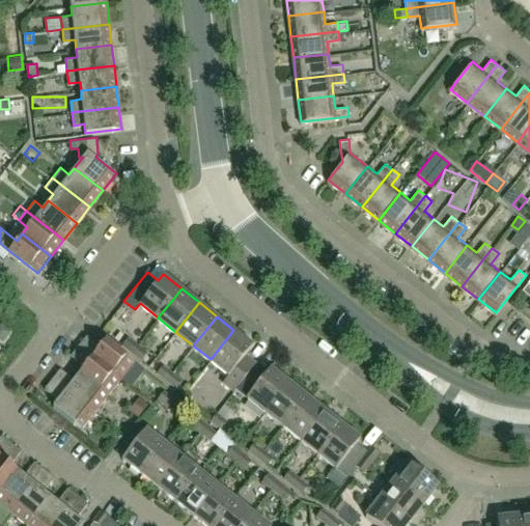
[(1,321),(0,321),(0,337),(2,340),(11,329),(1,321)]
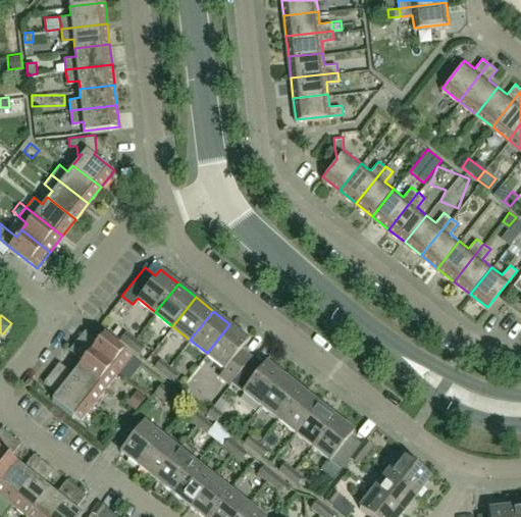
[(252,356),(241,348),(248,339),(229,324),(207,353),(224,367),(219,373),(230,382),(231,380),(252,356)]
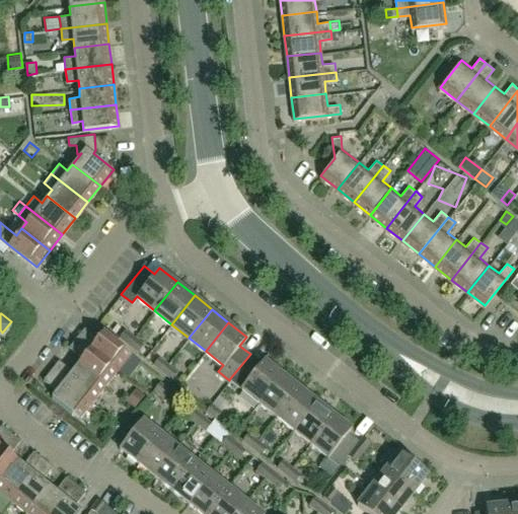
[(131,352),(104,331),(103,331),(98,337),(85,326),(77,337),(118,369),(131,352)]
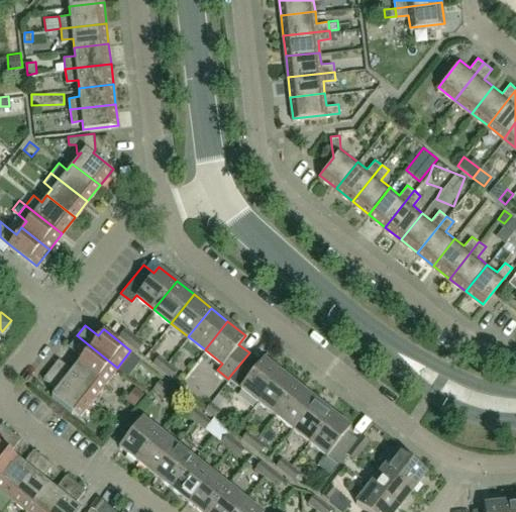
[(128,341),(134,334),(125,327),(119,334),(128,341)]
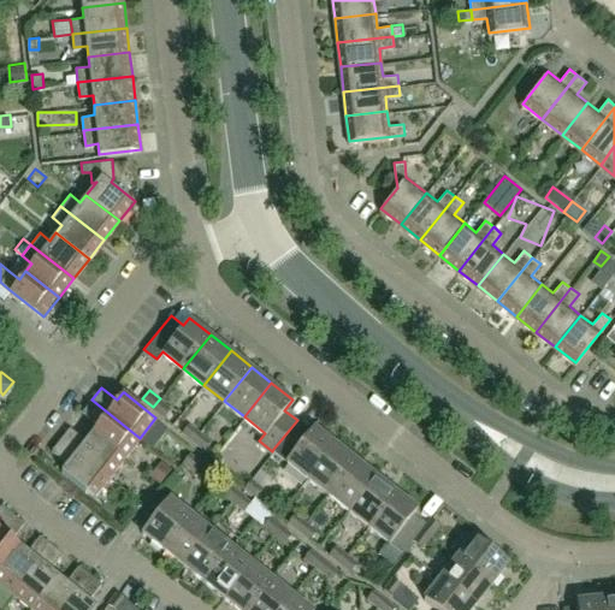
[(171,407),(160,398),(153,407),(164,415),(171,407)]
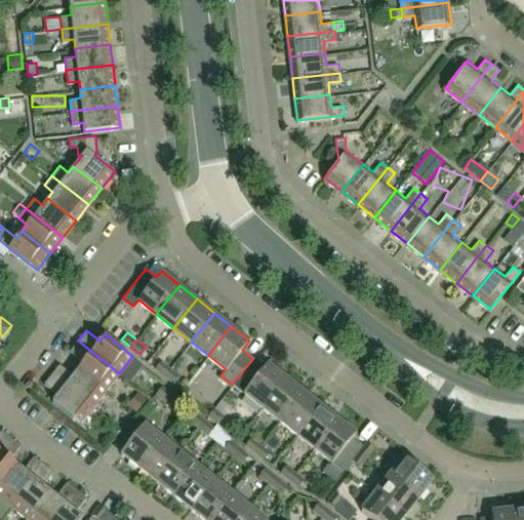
[(119,373),(78,341),(71,350),(84,360),(79,367),(107,389),(119,373)]
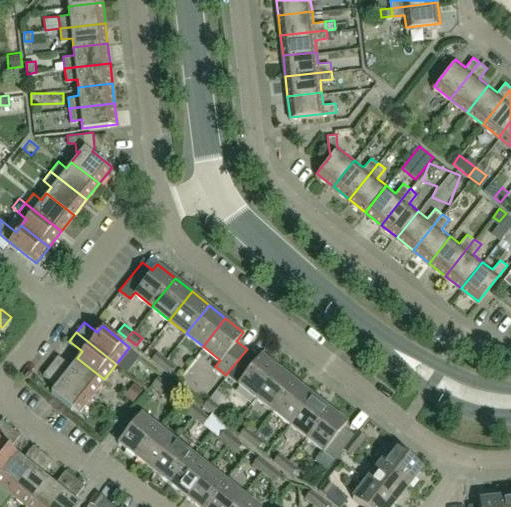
[(179,343),(168,357),(178,365),(190,351),(179,343)]
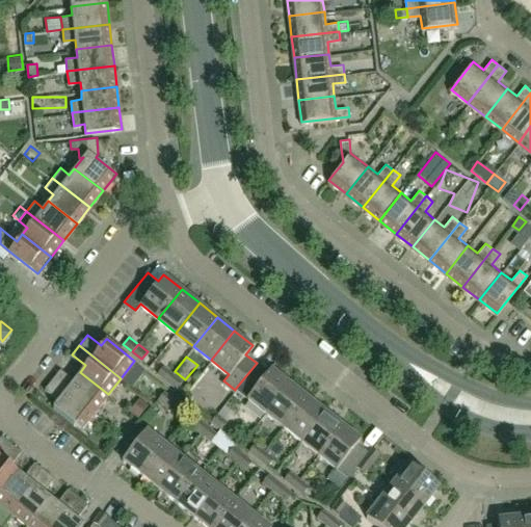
[(271,367),(267,371),(257,363),(236,388),(266,412),(289,381),(271,367)]
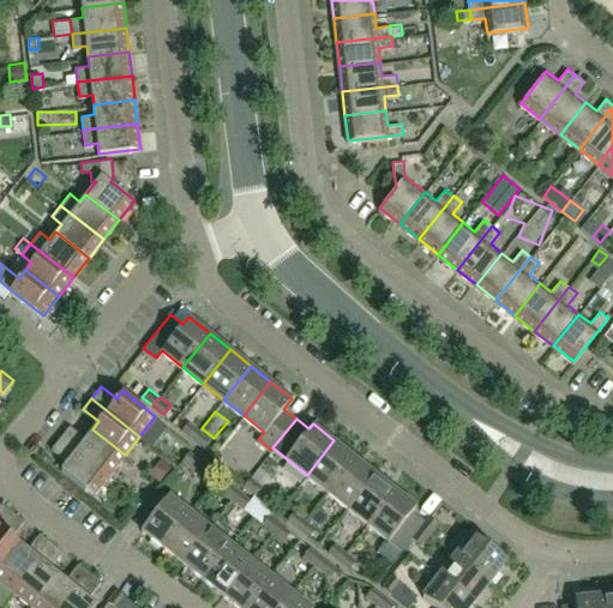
[(199,429),(188,421),(182,429),(193,438),(199,429)]
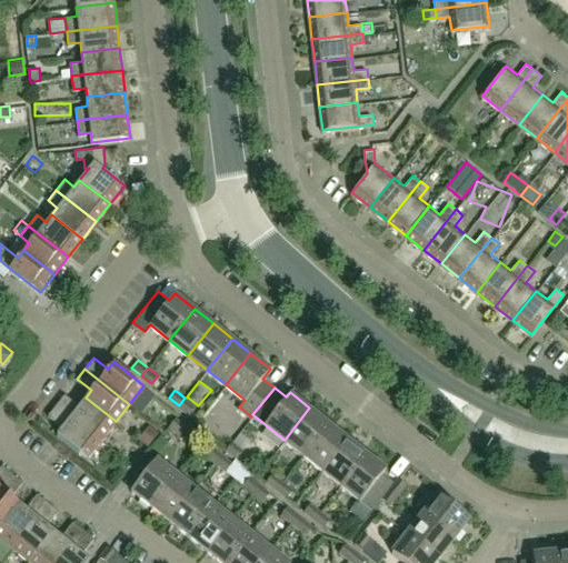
[(116,421),(86,398),(79,404),(65,393),(57,403),(101,439),(116,421)]
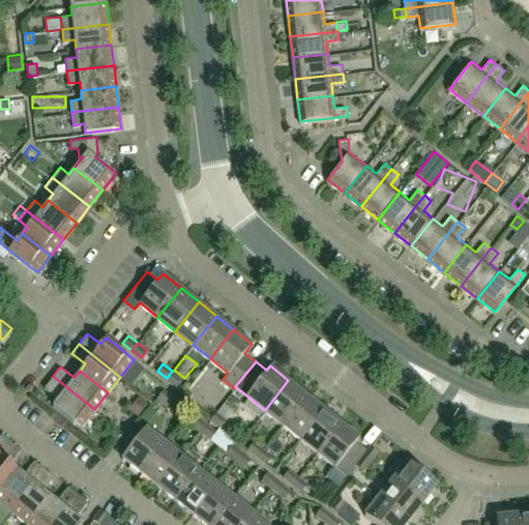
[(181,378),(172,371),(167,378),(176,385),(181,378)]
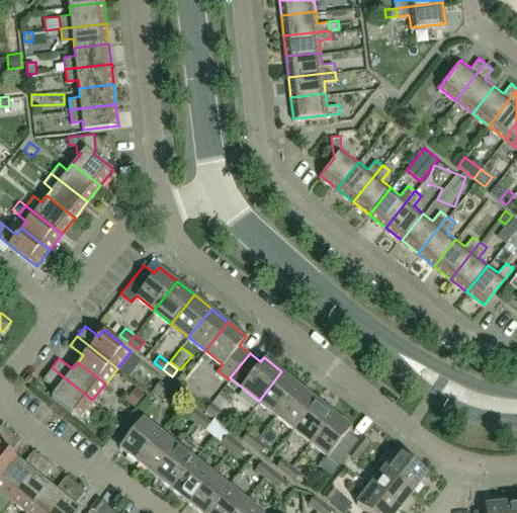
[(92,400),(52,367),(44,377),(58,388),(52,395),(80,416),(92,400)]
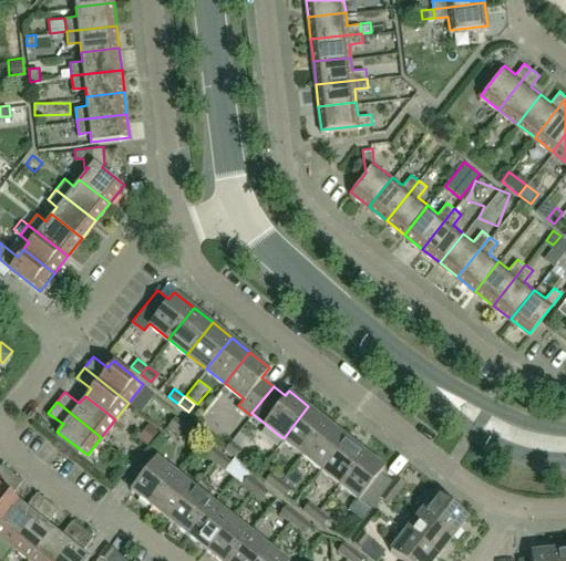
[(302,453),(327,422),(308,406),(284,438),(302,453)]
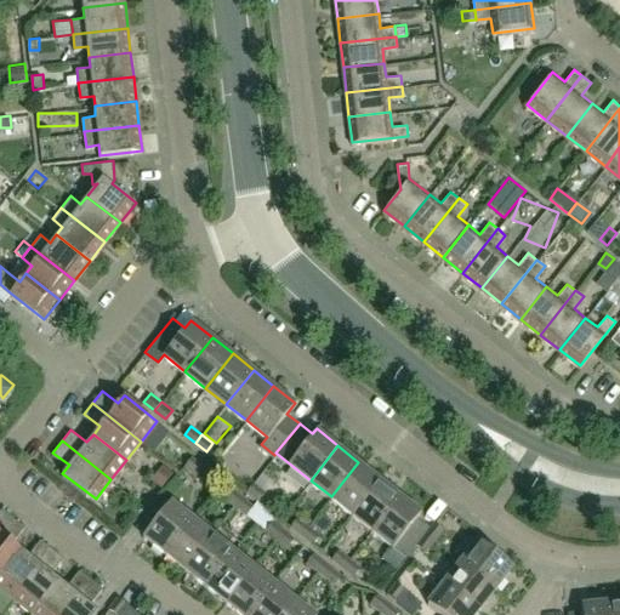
[(203,465),(192,455),(185,463),(197,473),(203,465)]
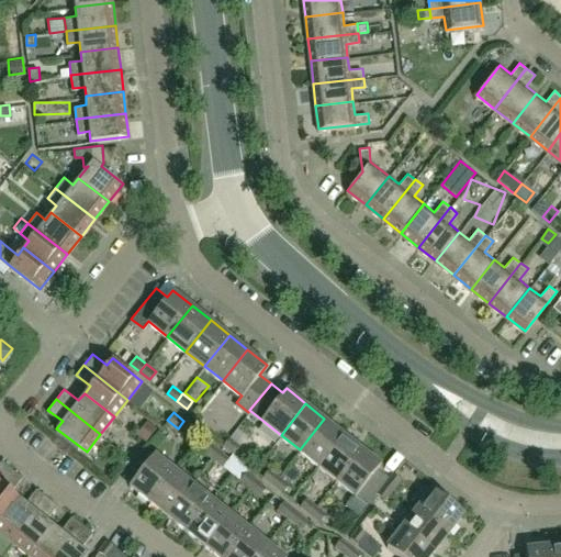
[(318,465),(343,433),(324,419),(300,449),(318,465)]
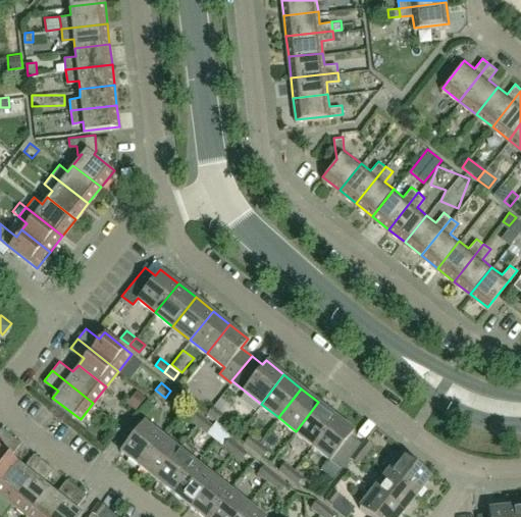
[(139,413),(147,400),(135,393),(126,405),(139,413)]
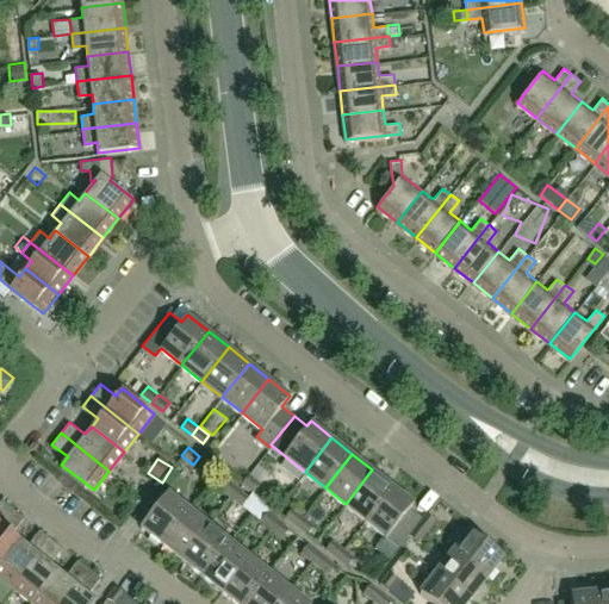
[(365,520),(392,486),(372,469),(346,504),(365,520)]
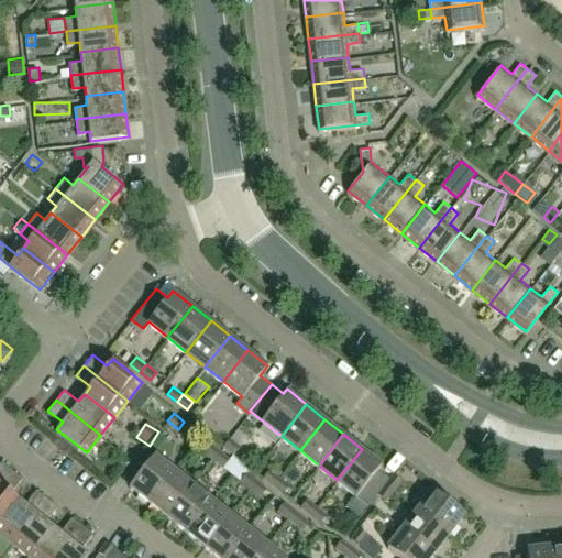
[(240,445),(230,437),(224,445),(234,452),(240,445)]
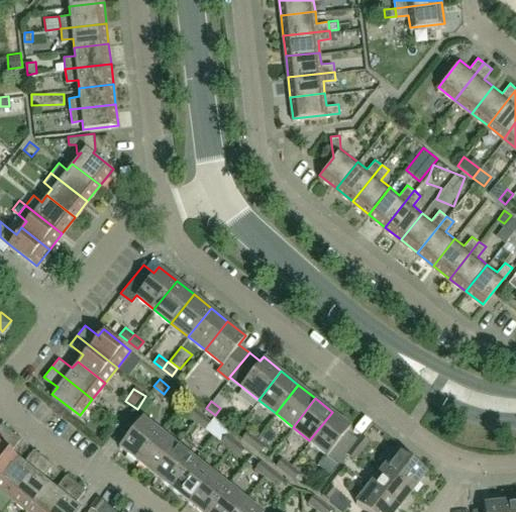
[(202,413),(193,405),(187,412),(196,419),(202,413)]
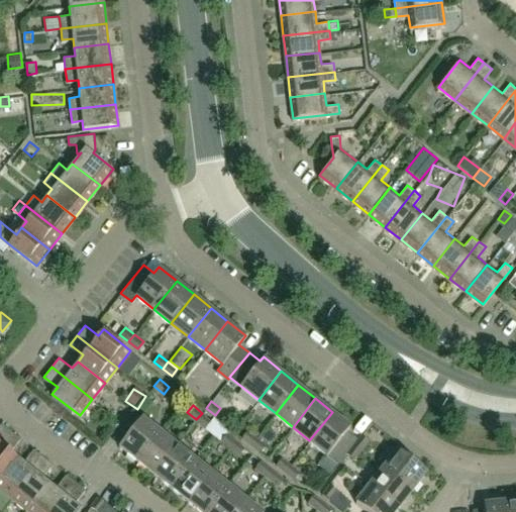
[(357,437),(347,429),(350,426),(332,412),(309,440),(337,463),(357,437)]
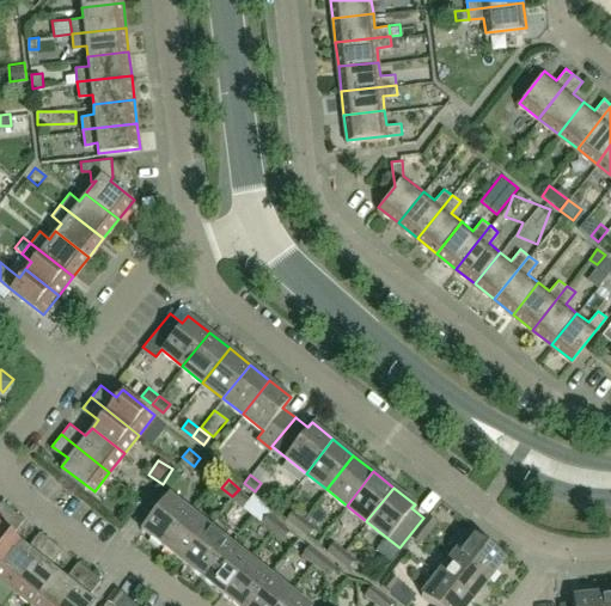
[(250,497),(239,489),(232,496),(243,506),(250,497)]
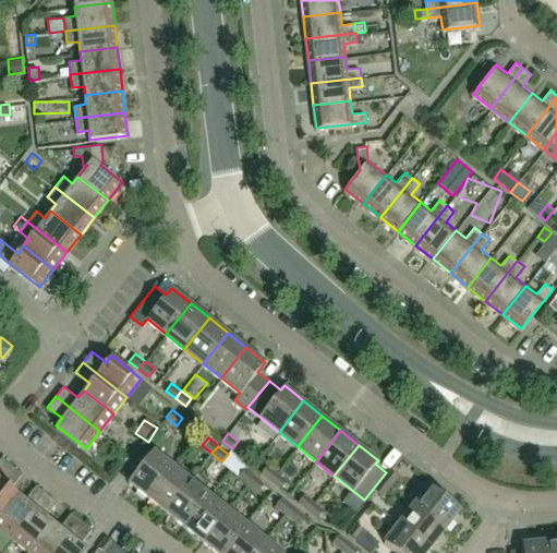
[(148,496),(172,465),(154,449),(129,481),(148,496)]
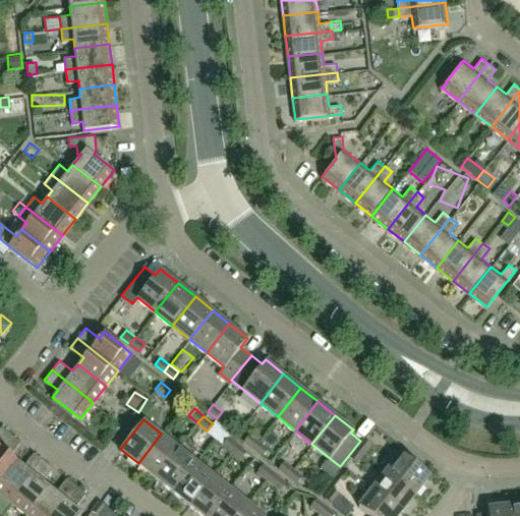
[(0,447),(11,434),(1,425),(0,426),(0,447)]
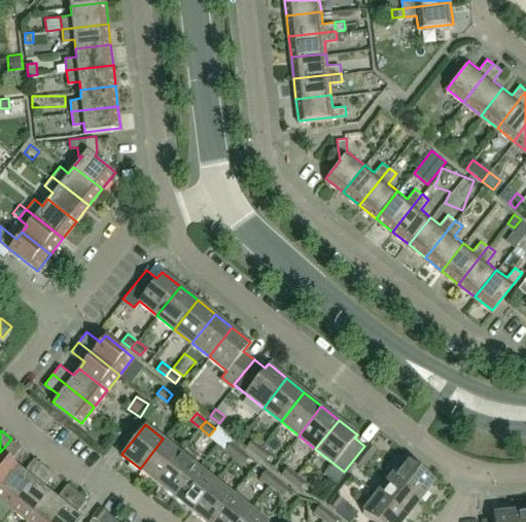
[(256,452),(261,445),(252,438),(247,445),(256,452)]
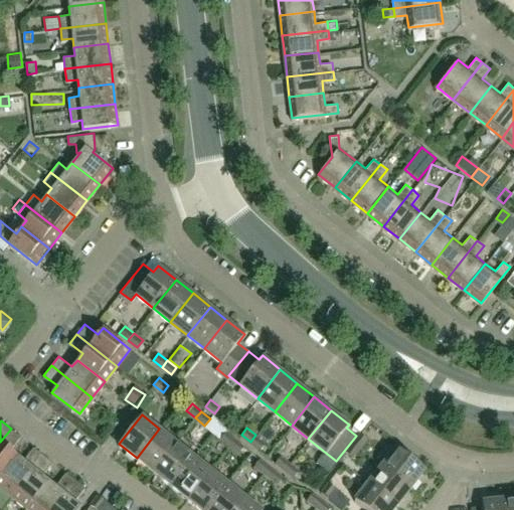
[(0,475),(16,454),(10,449),(20,436),(11,429),(0,442),(0,475)]
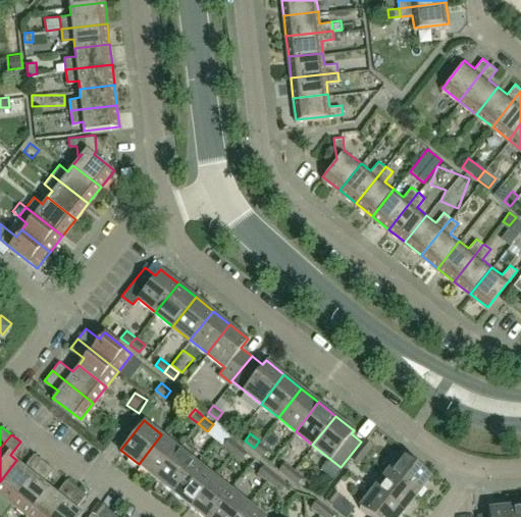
[(156,477),(178,449),(161,434),(139,464),(156,477)]
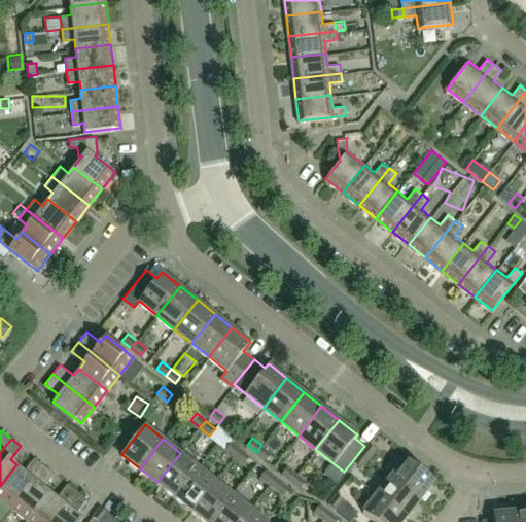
[(241,448),(232,441),(225,448),(235,455),(241,448)]
